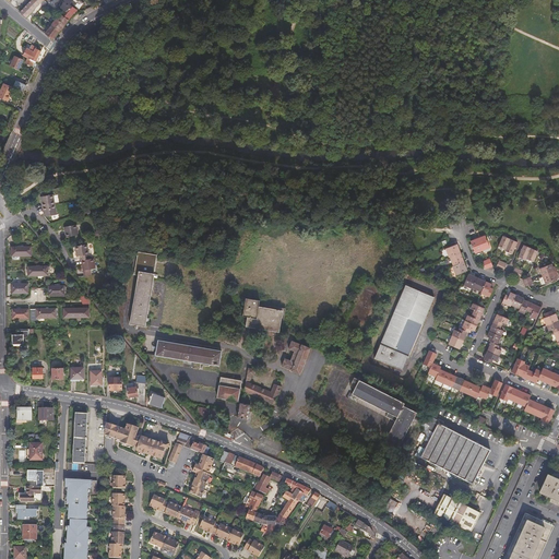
[(30,0),(20,11),(26,18),(42,0),(30,0)]
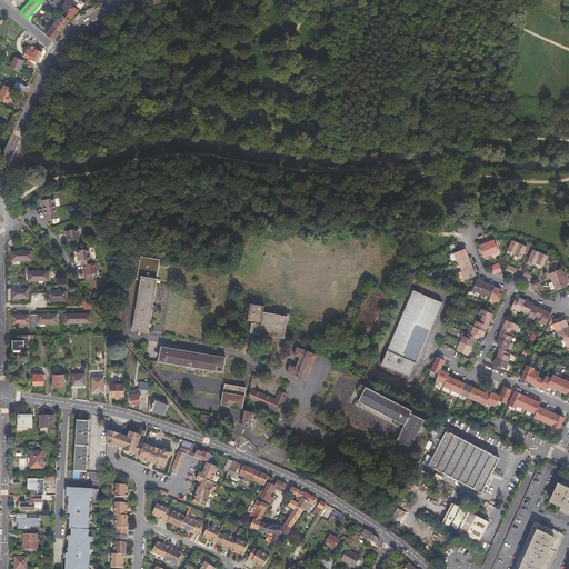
[(70,20),(76,15),(80,10),(75,7),(73,6),(75,3),(73,1),(73,0),(62,0),(58,6),(65,11),(62,15),(70,20)]
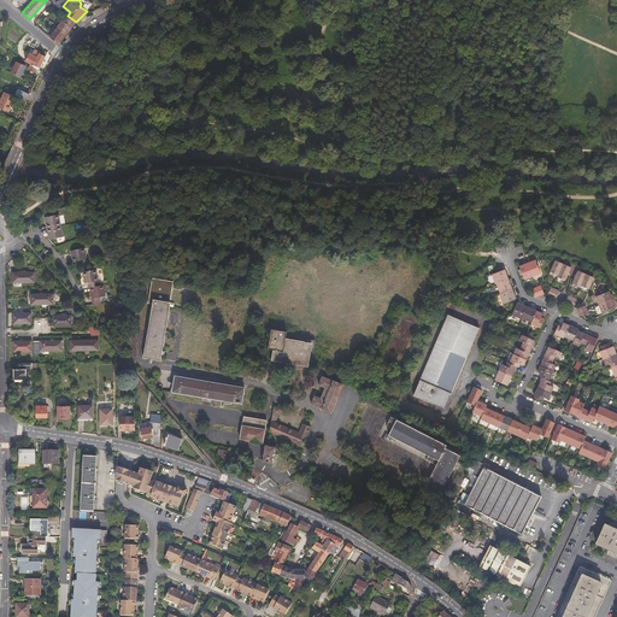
[(76,23),(76,22),(68,16),(58,27),(66,34),(68,34),(71,29),(76,23)]
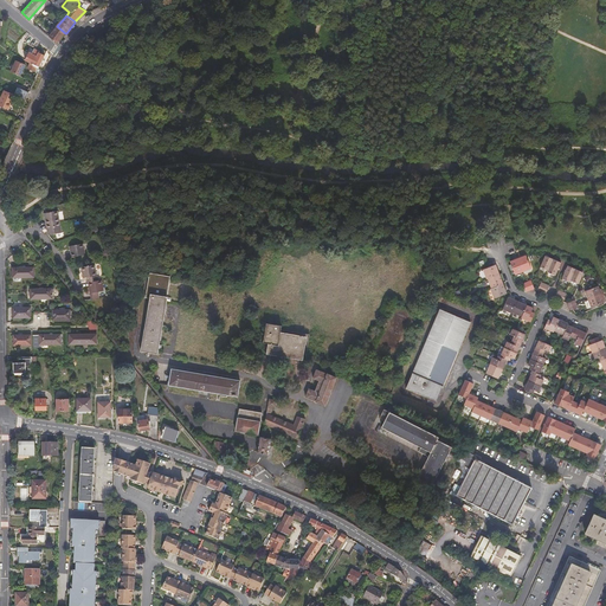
[(57,26),(50,37),(58,44),(65,33),(57,26)]
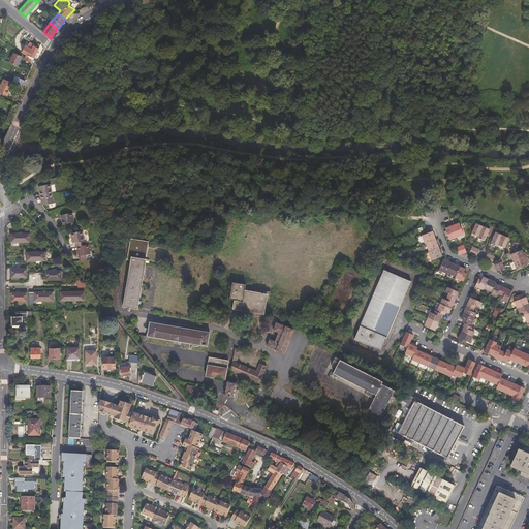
[(32,59),(33,60),(40,45),(37,43),(35,47),(34,45),(30,43),(28,48),(31,50),(30,51),(31,52),(28,57),(32,59)]
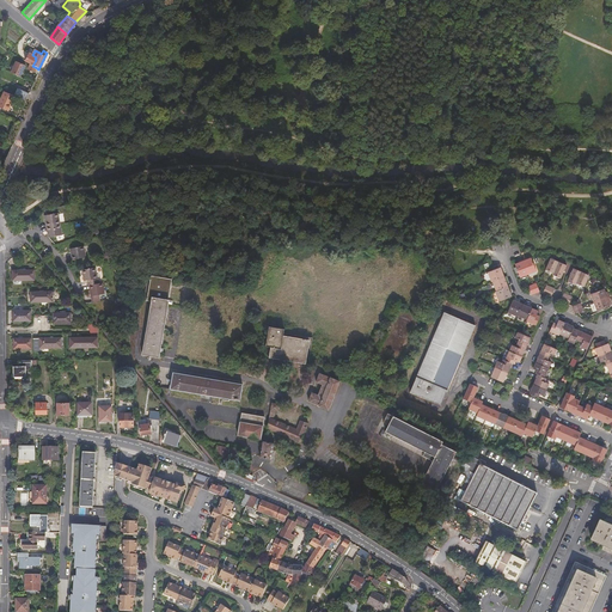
[(16,62),(11,73),(20,77),(25,66),(16,62)]
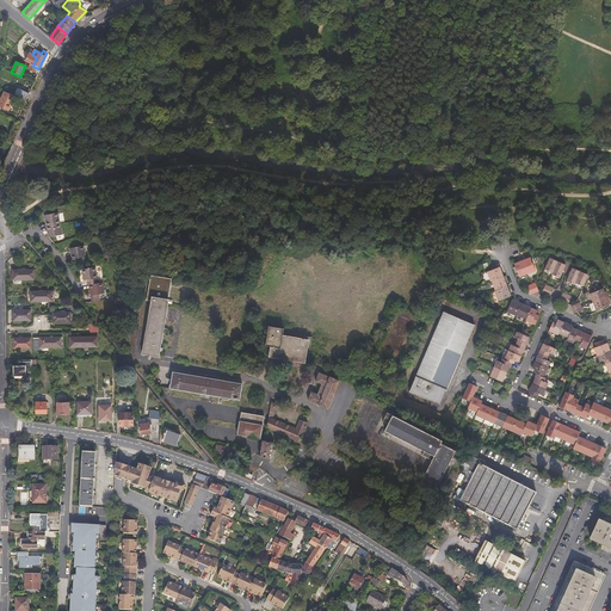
[(17,98),(26,102),(29,97),(30,94),(20,90),(17,98)]
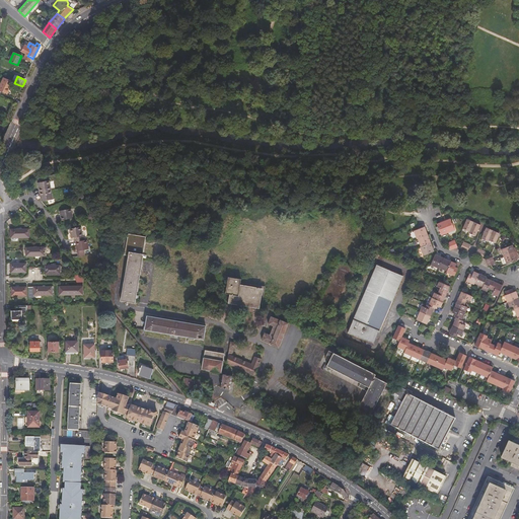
[(11,86),(13,82),(3,78),(0,84),(0,89),(6,93),(10,86),(11,86)]
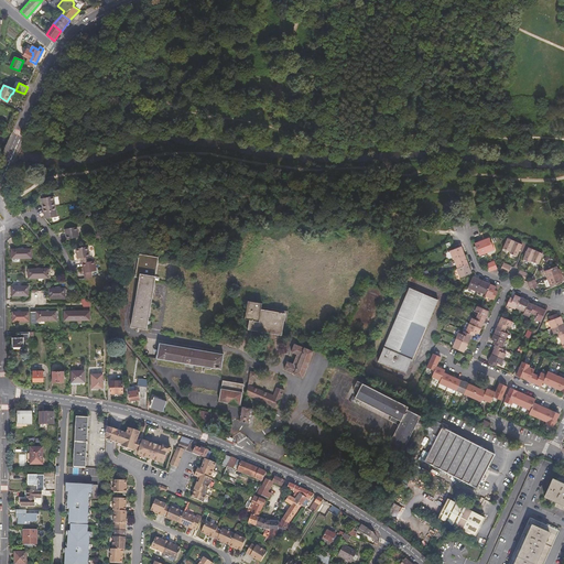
[(46,206),(58,204),(56,193),(44,196),(46,206)]
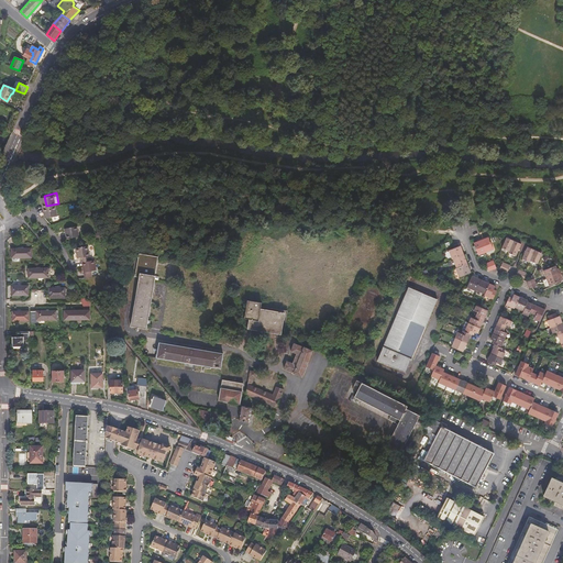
[(61,213),(58,203),(46,206),(47,216),(61,213)]
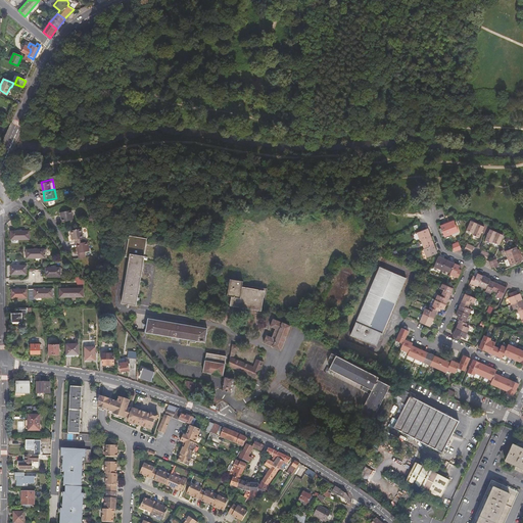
[(77,217),(75,207),(63,209),(64,220),(77,217)]
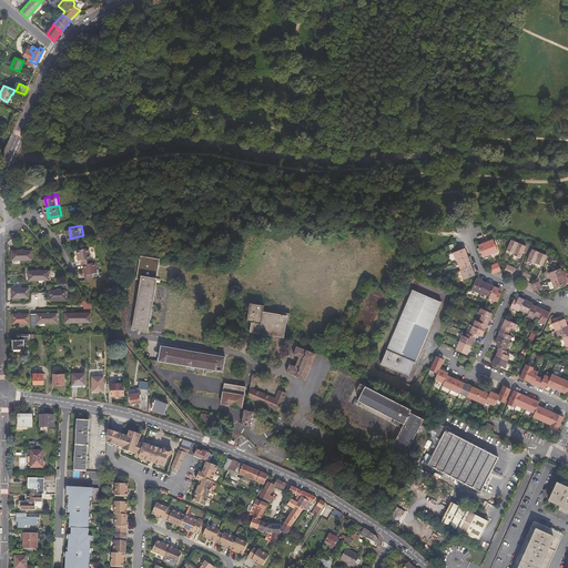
[(500,251),(496,239),(488,241),(493,254),(500,251)]
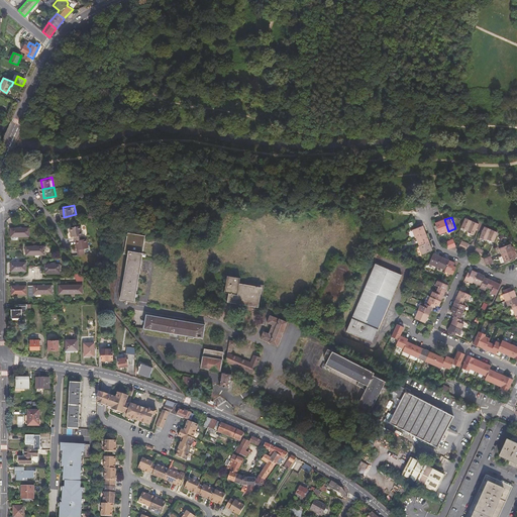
[(470,230),(474,220),(472,219),(468,217),(462,227),(470,230)]
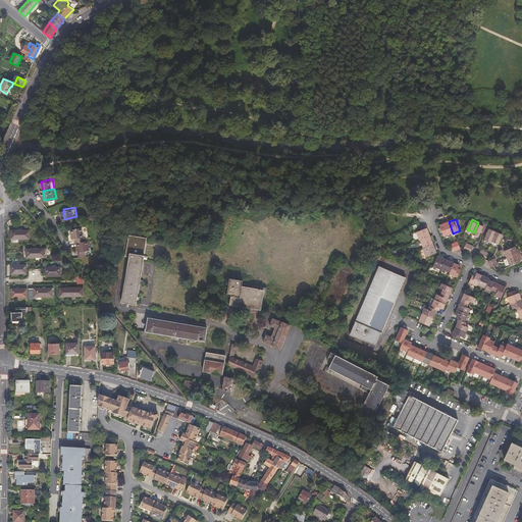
[(441,224),(442,226),(447,236),(453,233),(449,221),(441,224)]
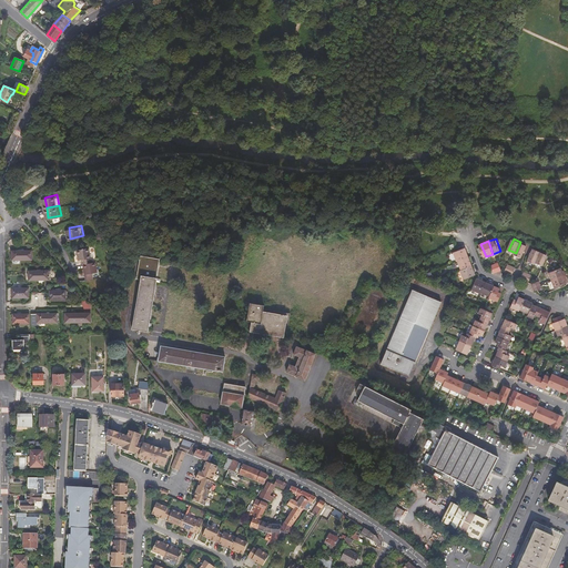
[(523,257),(525,254),(528,245),(520,242),(516,253),(515,254),(523,257)]
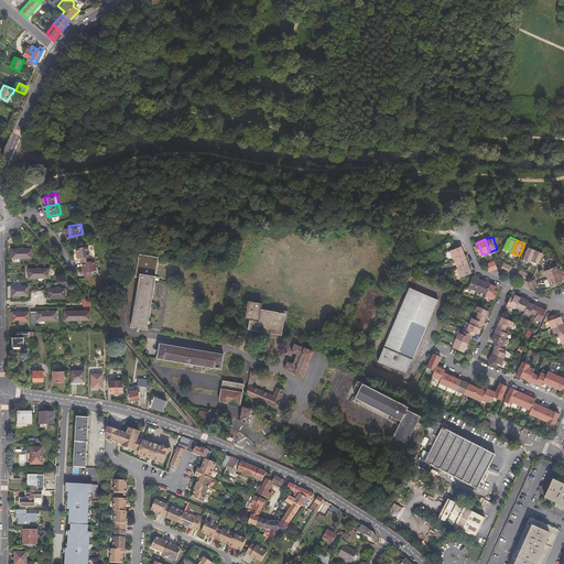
[(85,260),(97,258),(97,253),(93,253),(90,243),(78,245),(80,256),(84,255),(85,260)]
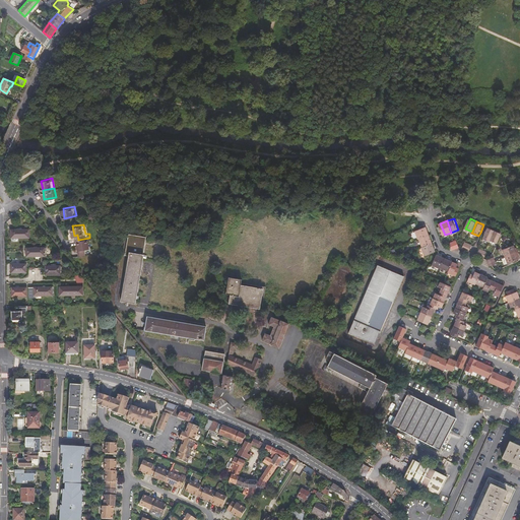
[(428,226),(426,228),(416,231),(419,239),(420,239),(431,235),(428,226)]
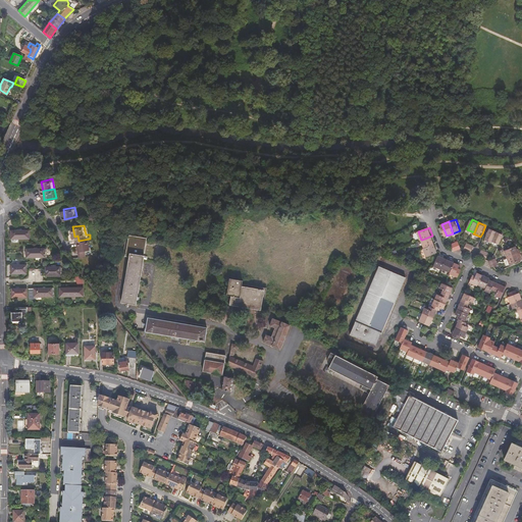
[(32,237),(32,228),(12,229),(12,238),(32,237)]
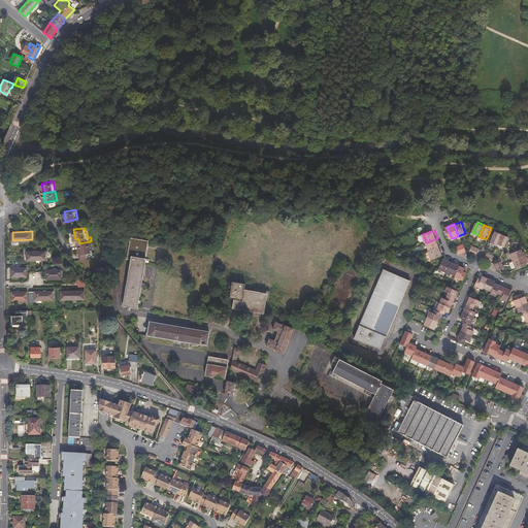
[(499,244),(504,234),(497,231),(494,238),(492,242),(498,245),(499,244)]
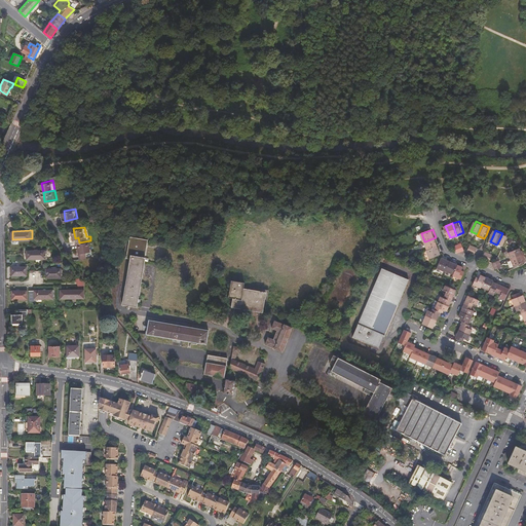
[(504,247),(509,236),(508,235),(502,233),(497,243),(504,247)]
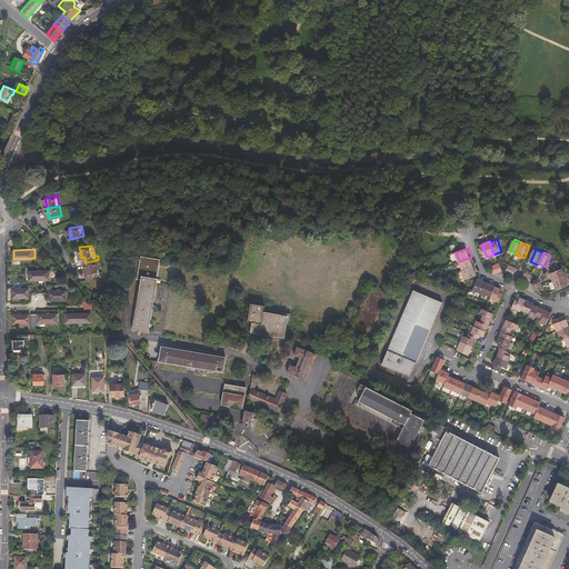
[(158,277),(161,259),(142,256),(138,279),(141,279),(133,328),(149,331),(159,277),(158,277)]
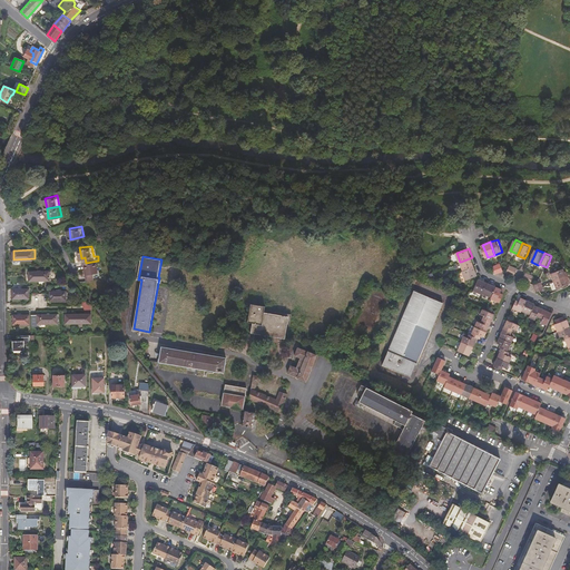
[(475,266),(472,257),(461,262),(464,271),(475,266)]
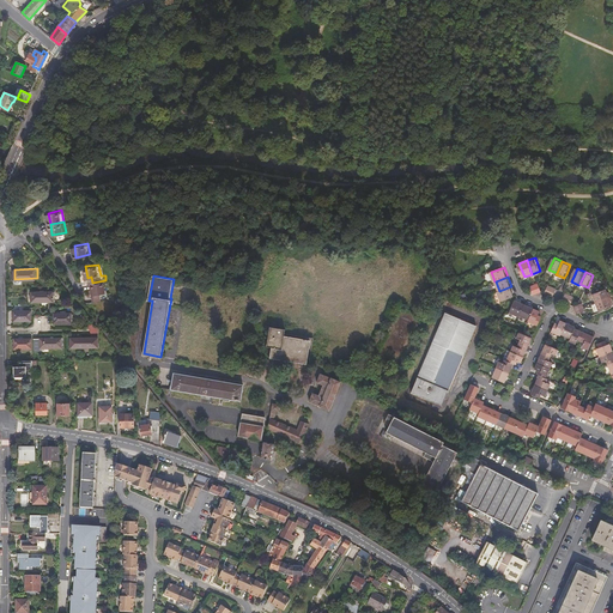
[(108,291),(105,280),(92,283),(95,299),(103,298),(102,292),(108,291)]
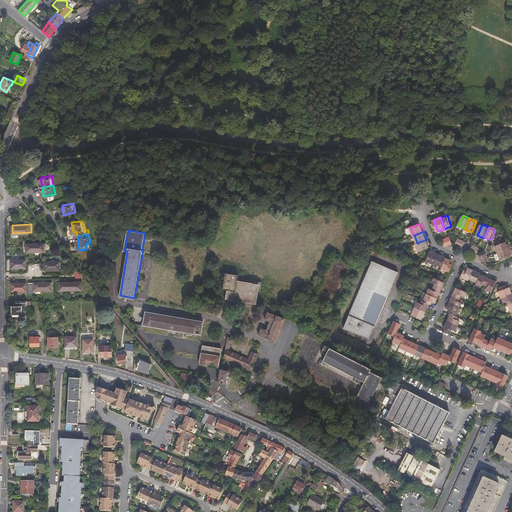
[(430,247),(427,239),(417,243),(416,243),(419,251),(430,247)]
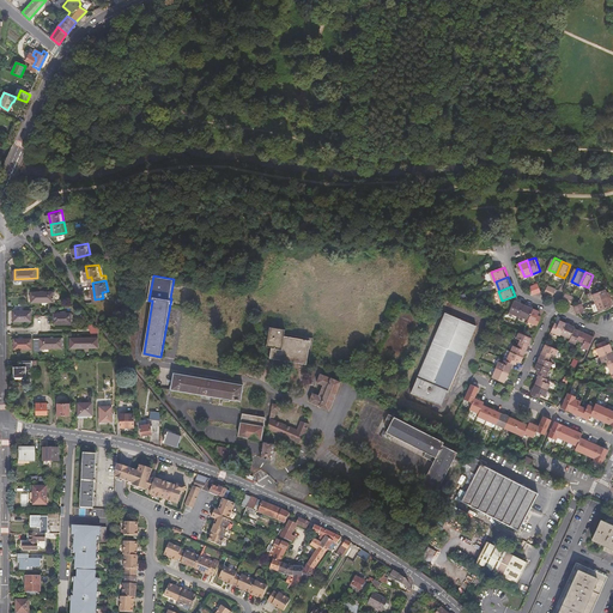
[(596,302),(611,297),(607,289),(594,295),(596,302)]
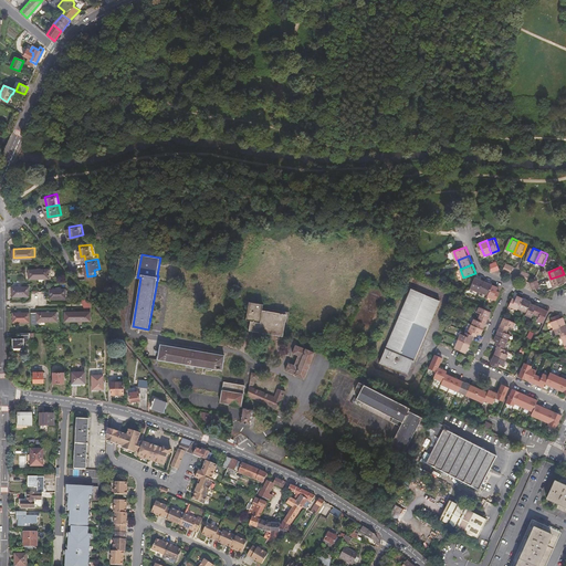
[(52,278),(52,269),(31,269),(31,278),(52,278)]
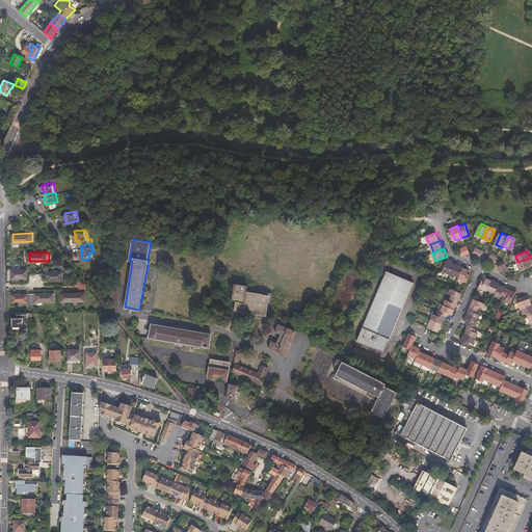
[(531,264),(531,263),(530,258),(517,262),(521,269),(531,265),(531,264)]
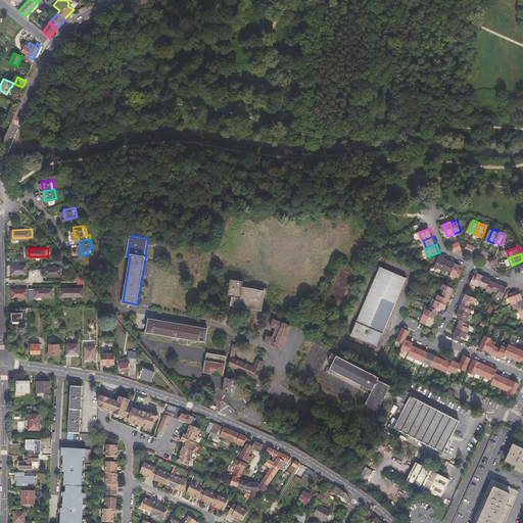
[(444,269),(448,258),(440,255),(436,266),(443,270),(444,269)]
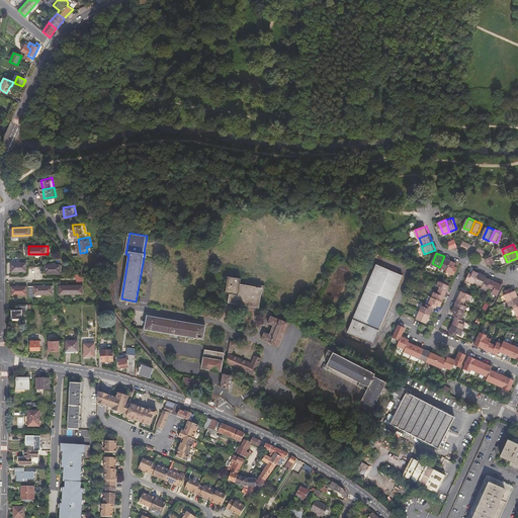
[(448,270),(452,260),(444,256),(440,266),(448,270)]
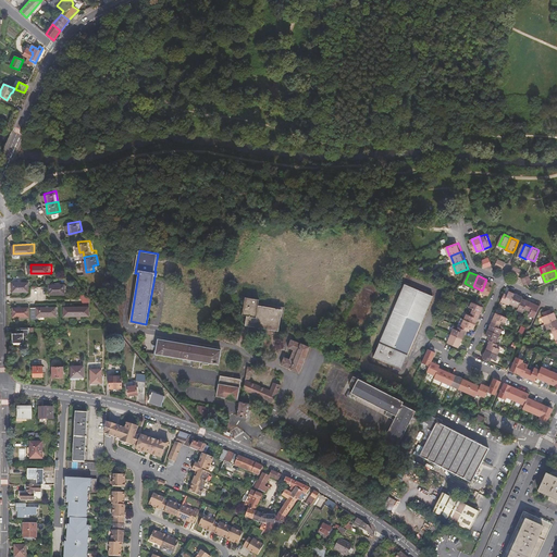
[(481,291),(490,295),(493,287),(491,285),(492,282),(486,280),(482,291),(481,291)]
